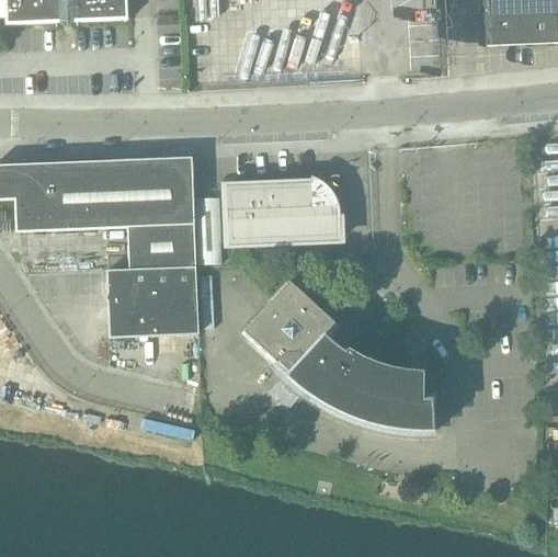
[(0,0),(0,15),(10,15),(10,23),(133,18),(132,0),(0,0)]
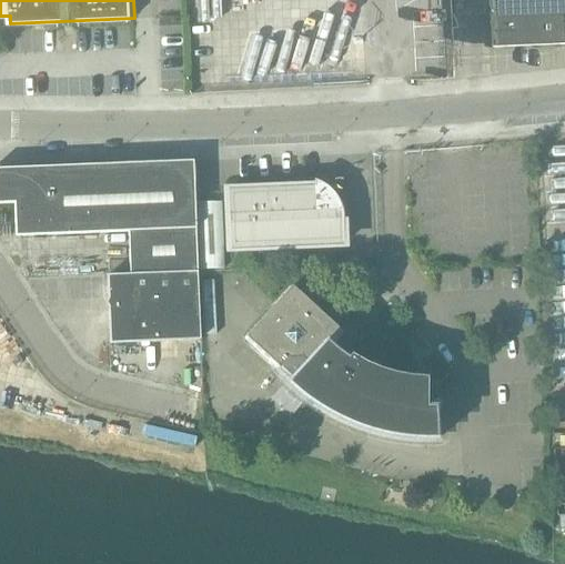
[(495,0),(497,39),(564,37),(564,0),(495,0)]
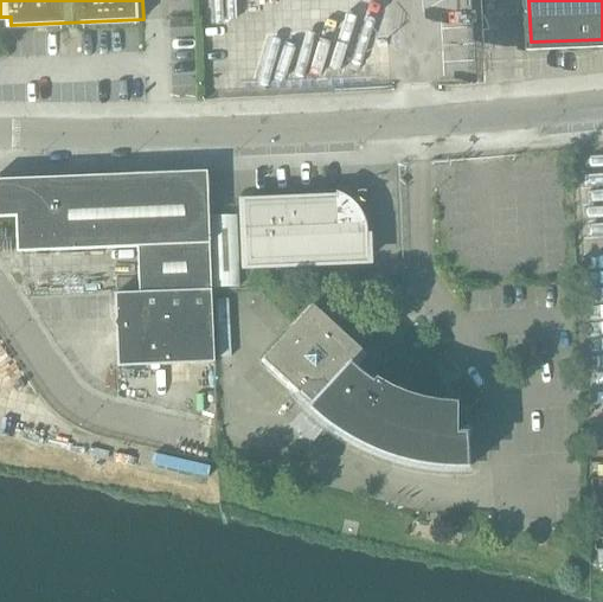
[(139,243),(141,289),(213,286),(209,168),(0,175),(0,213),(18,212),(19,248),(139,243)]
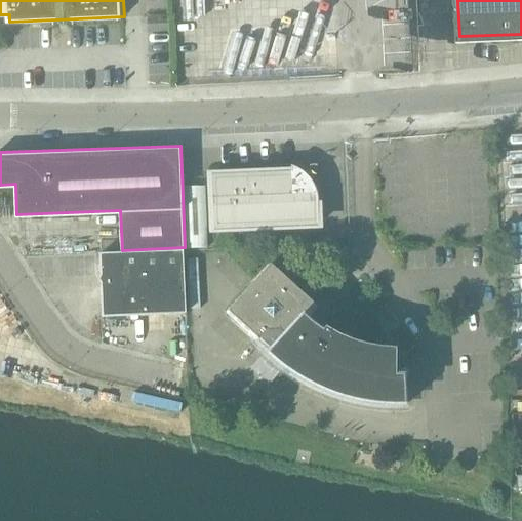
[(303,168),(291,163),(292,169),(211,172),(214,227),(320,222),(319,198),(317,187),(311,176),(303,168)]
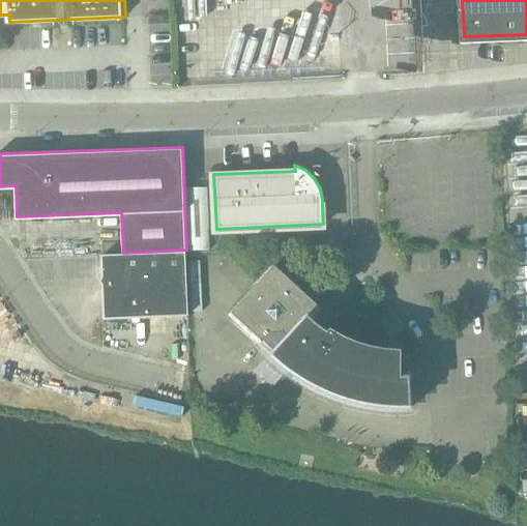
[(340,245),(341,256),(353,256),(353,245),(340,245)]
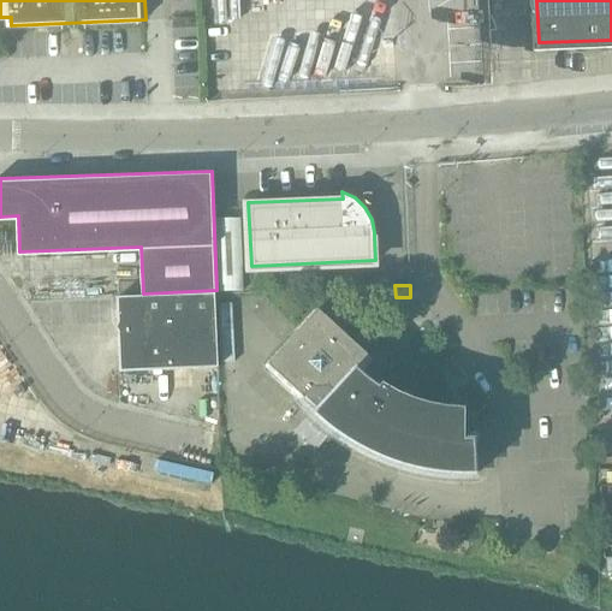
[(217,290),(143,294),(118,294),(122,368),(219,363),(217,290)]
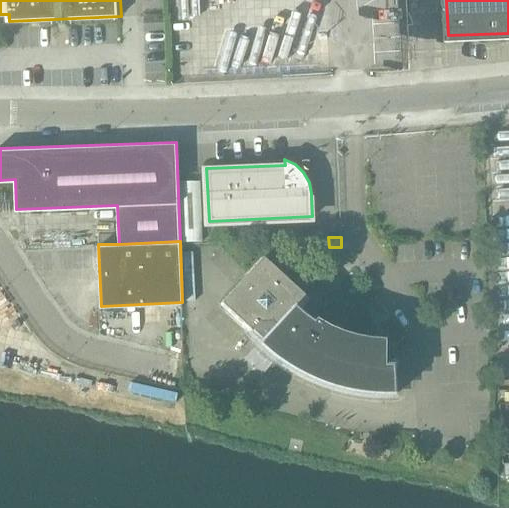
[(370,394),(395,394),(394,370),(385,371),(385,338),(370,337),(356,334),(343,330),(330,325),(318,318),(317,317),(312,324),(302,316),(297,312),(310,297),(265,256),(264,255),(254,267),(222,301),(253,330),(258,335),(264,339),(269,344),(267,346),(263,348),(262,353),(265,356),(270,355),(271,350),(273,347),(276,350),(281,354),(278,359),(299,372),(322,383),(346,390),(370,394)]
